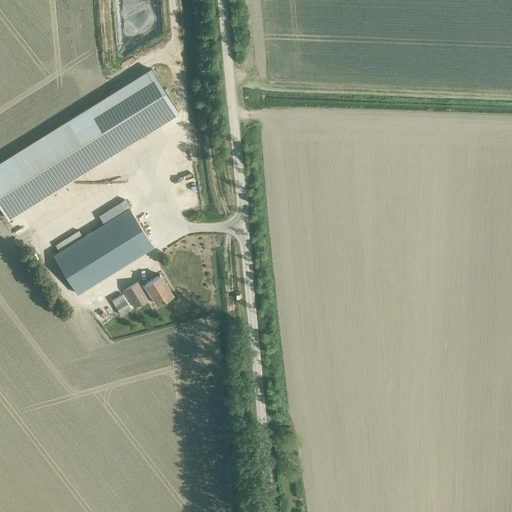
[(179,112),(152,69),(0,163),(0,206),(7,218),(179,112)]
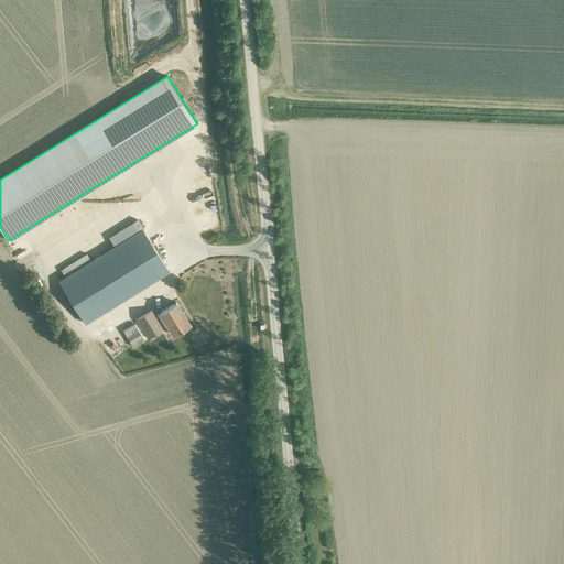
[(111,240),(164,209),(152,187),(121,206),(127,215),(122,218),(126,224),(108,234),(111,240)]
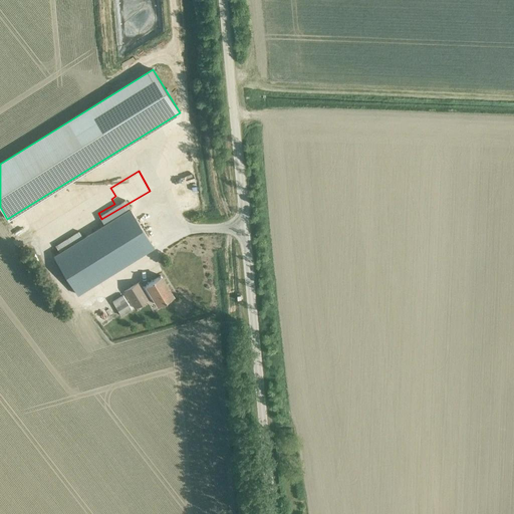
[(82,213),(90,209),(88,204),(79,208),(82,213)]
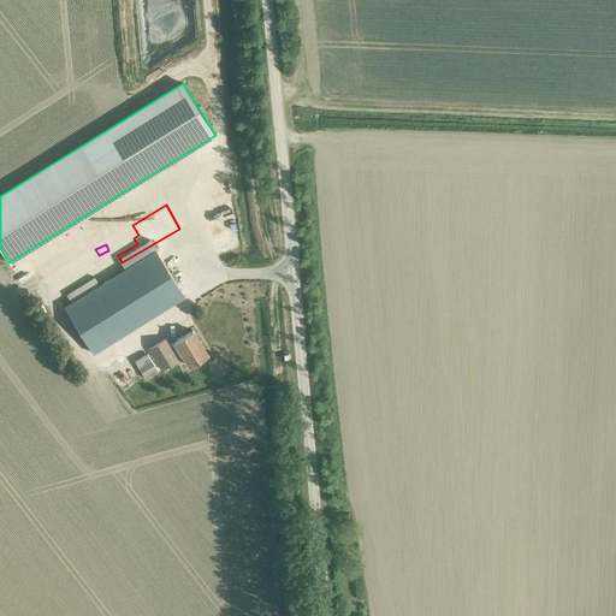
[(65,308),(93,354),(185,296),(157,250),(65,308)]
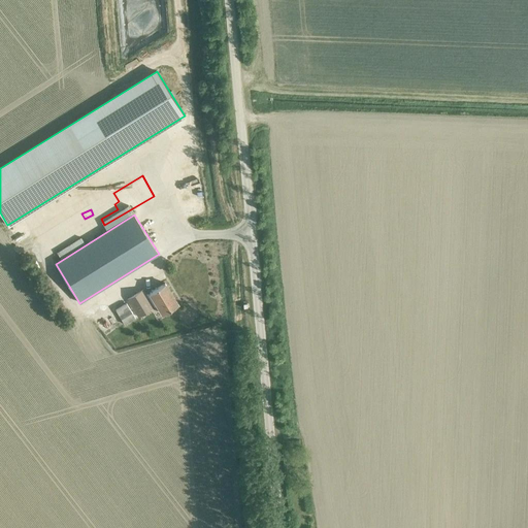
[(11,224),(13,233),(23,231),(20,222),(11,224)]
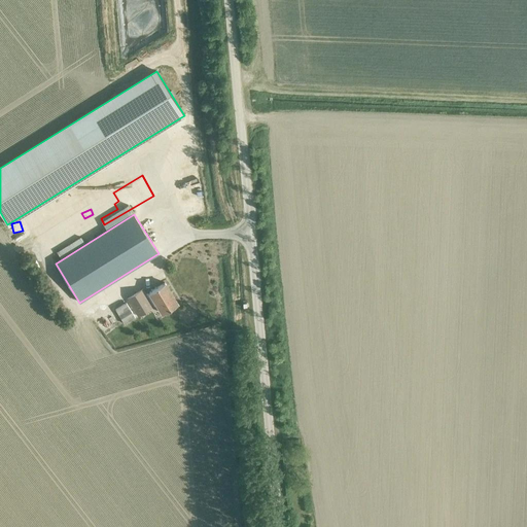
[(163,314),(178,305),(165,282),(149,292),(145,294),(142,289),(126,300),(137,317),(156,305),(163,314)]
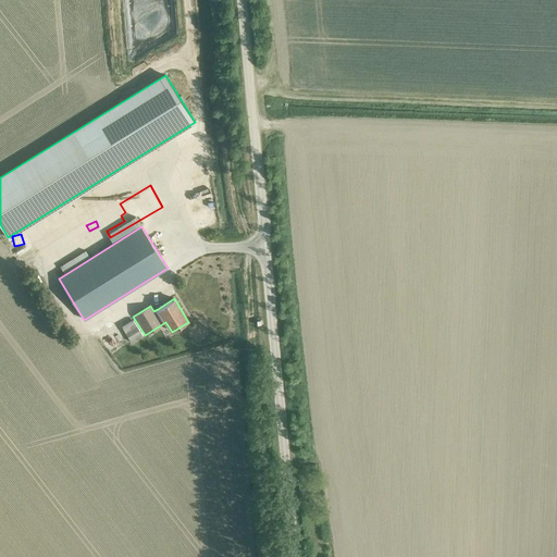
[(143,335),(134,320),(122,326),(132,343),(143,335)]
